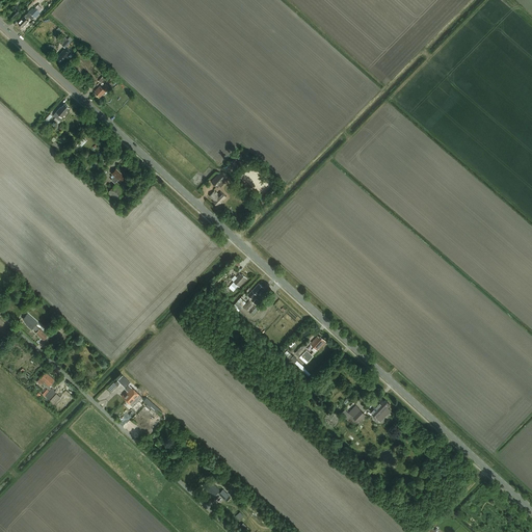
[(20,11),(19,10),(21,7),(17,3),(14,6),(16,8),(14,10),(14,11),(9,16),(12,19),(20,11)]
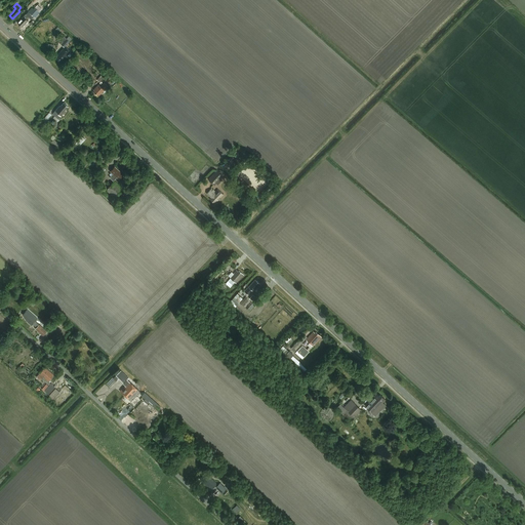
[(26,13),(24,16),(24,15),(17,23),(22,27),(28,21),(26,18),(28,16),(30,17),(32,15),(35,17),(40,12),(34,6),(26,13)]
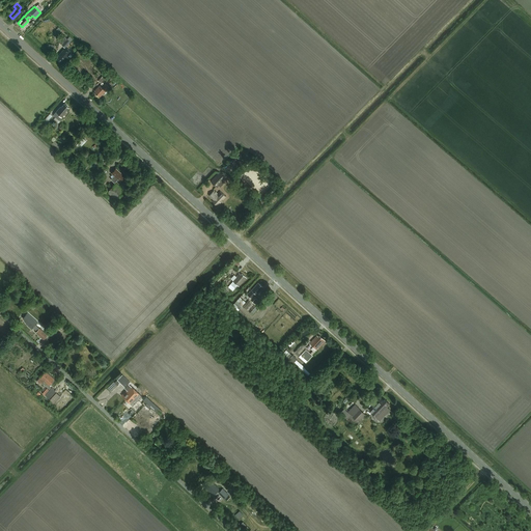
[(73,39),(68,36),(66,38),(64,37),(59,43),(64,48),(73,39)]
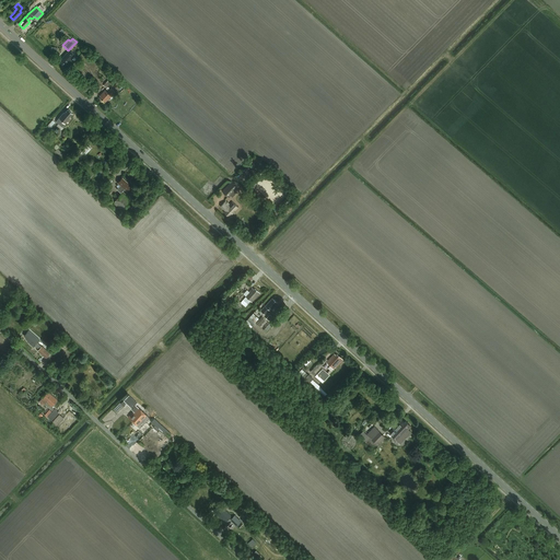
[(66,67),(76,56),(69,49),(60,60),(61,61),(60,62),(63,66),(63,65),(66,67)]
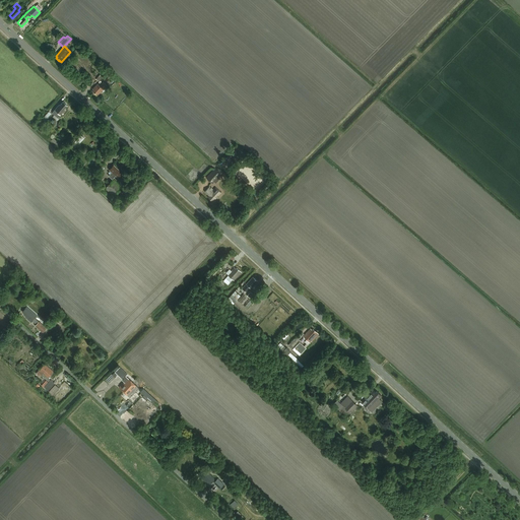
[(93,76),(99,81),(103,77),(100,74),(98,72),(93,76)]
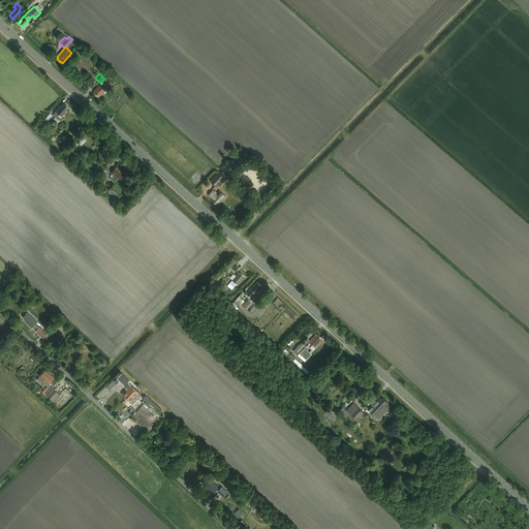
[(109,87),(105,84),(101,87),(99,85),(94,90),(95,92),(94,93),(99,97),(109,87)]
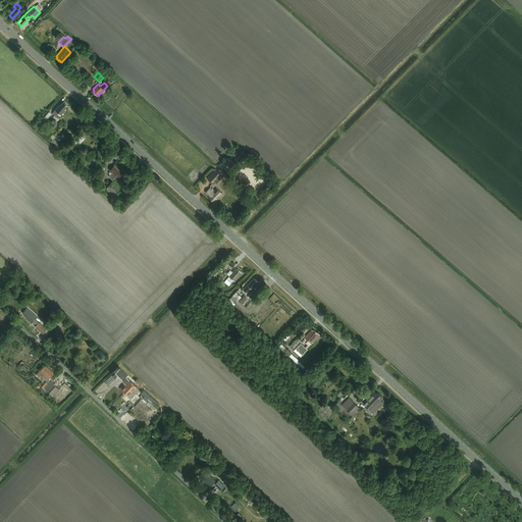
[(61,115),(60,115),(65,109),(67,106),(63,102),(60,105),(59,105),(53,112),(55,115),(52,118),(57,122),(61,117),(60,116),(61,115)]
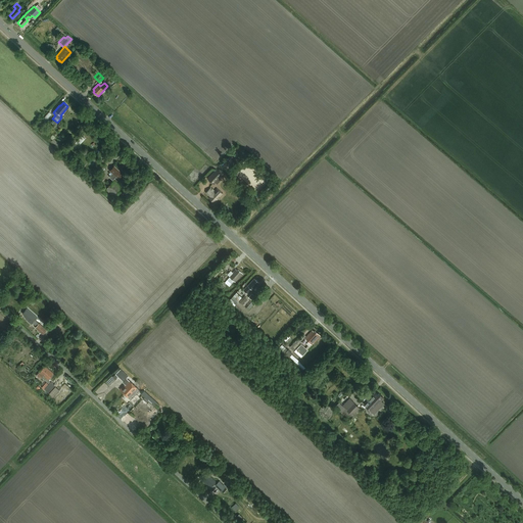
[(84,134),(74,144),(77,147),(87,137),(84,134)]
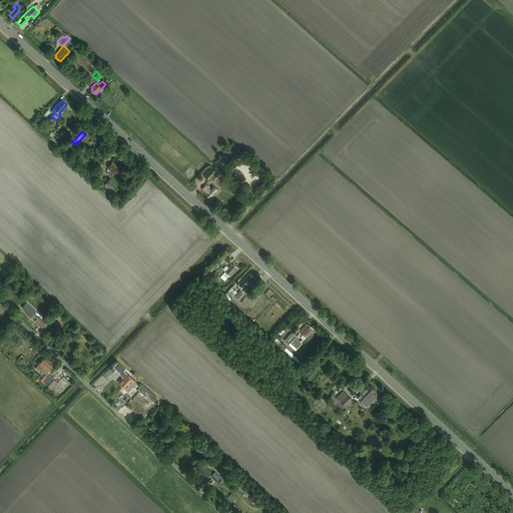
[(112,162),(108,167),(111,170),(111,171),(112,173),(113,172),(116,175),(120,170),(112,162)]
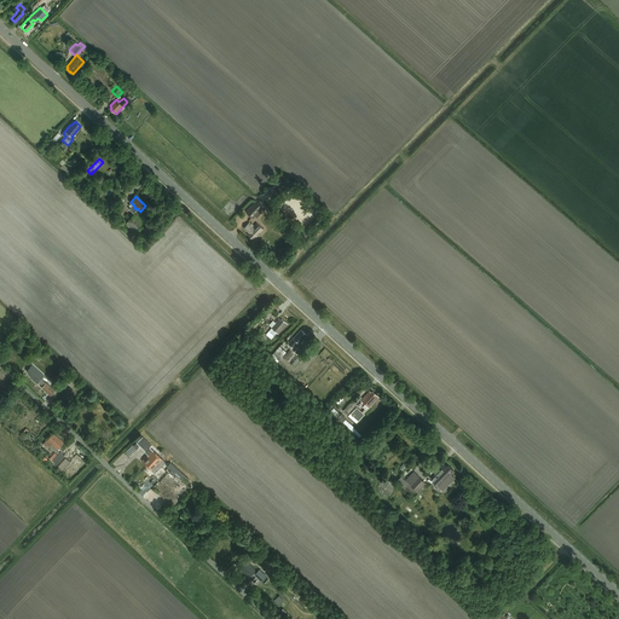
[(252,218),(261,207),(255,201),(246,212),(252,218)]
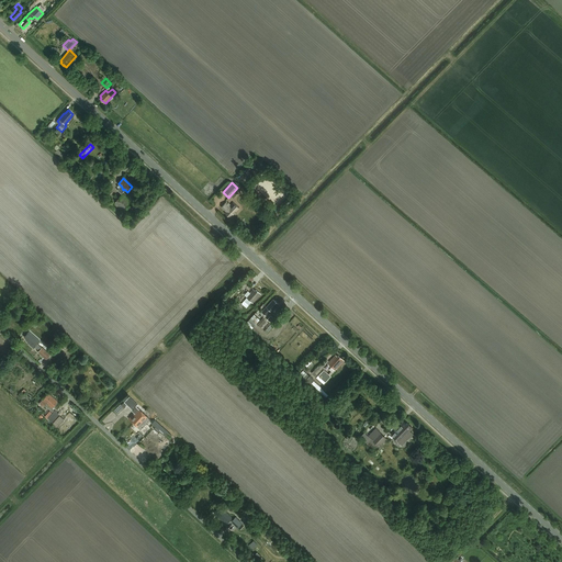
[(133,203),(123,193),(113,203),(124,213),(133,203)]
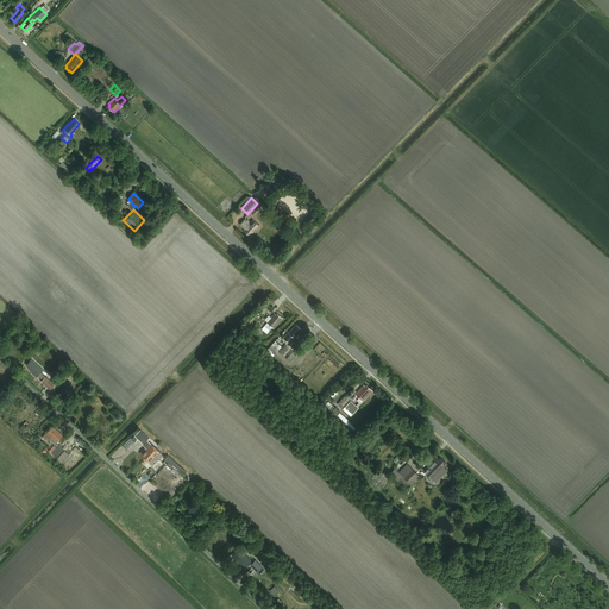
[(252,219),(250,223),(245,218),(239,225),(245,230),(244,231),(249,236),(250,234),(251,236),(259,226),(252,219)]
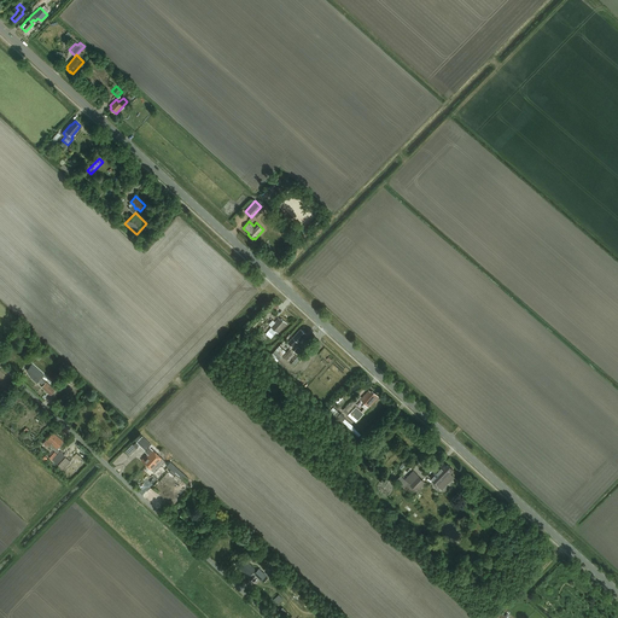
[(270,339),(274,334),(277,332),(278,333),(286,324),(281,319),(280,320),(279,318),(275,321),(277,322),(272,327),(269,331),(266,334),(270,339)]
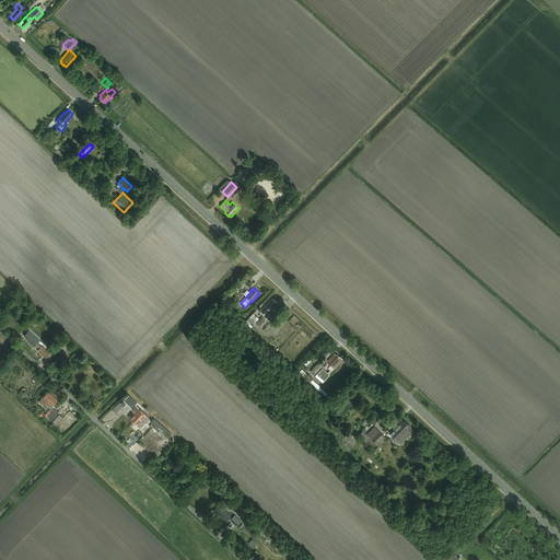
[(272,298),(265,306),(260,311),(265,314),(269,310),(270,310),(277,302),(272,298)]
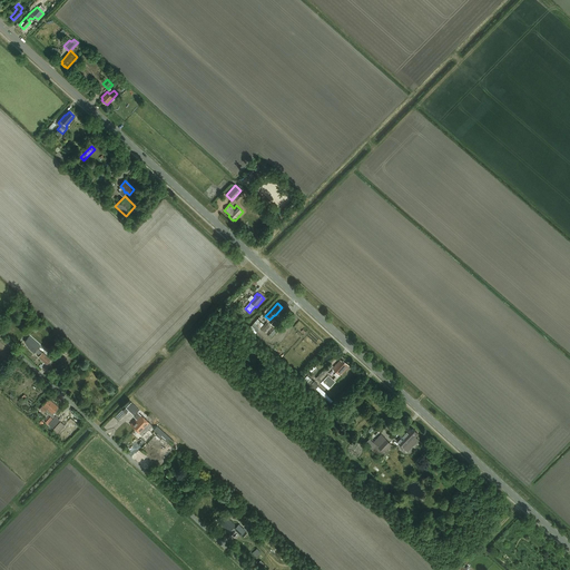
[(258,320),(252,327),(257,332),(263,324),(258,320)]
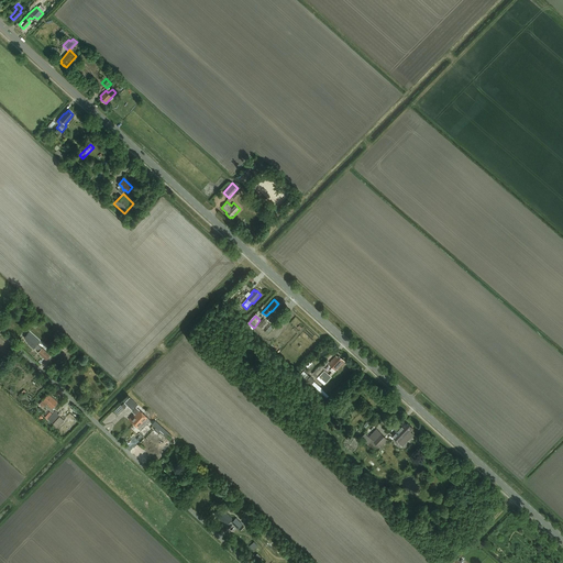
[(260,328),(266,321),(263,318),(257,326),(260,328)]
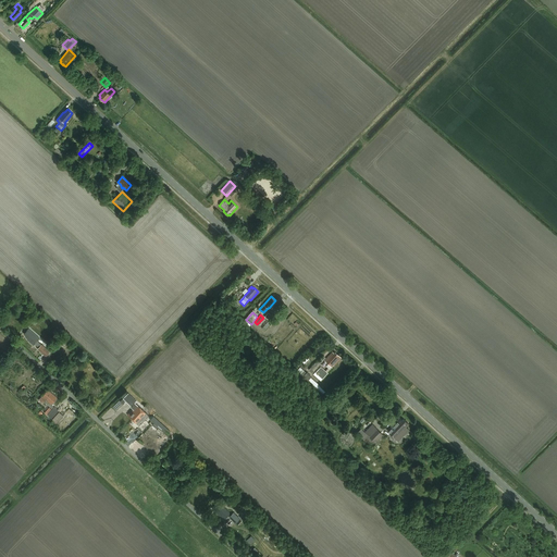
[(28,329),(24,334),(26,336),(25,337),(28,339),(27,339),(34,345),(35,344),(39,347),(37,349),(46,356),(50,351),(41,344),(41,345),(38,341),(39,338),(28,329)]
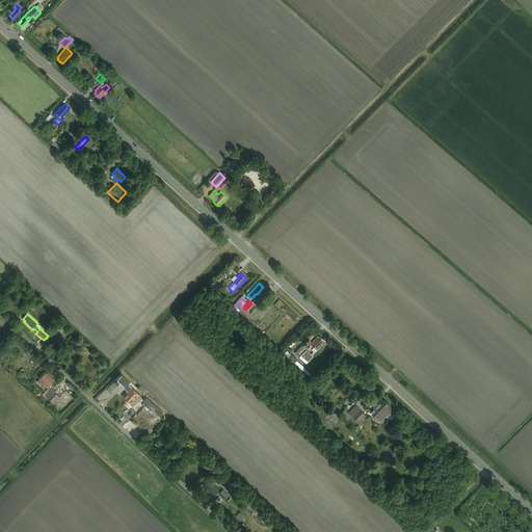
[(320,337),(319,338),(317,337),(310,344),(317,350),(325,342),(320,337)]
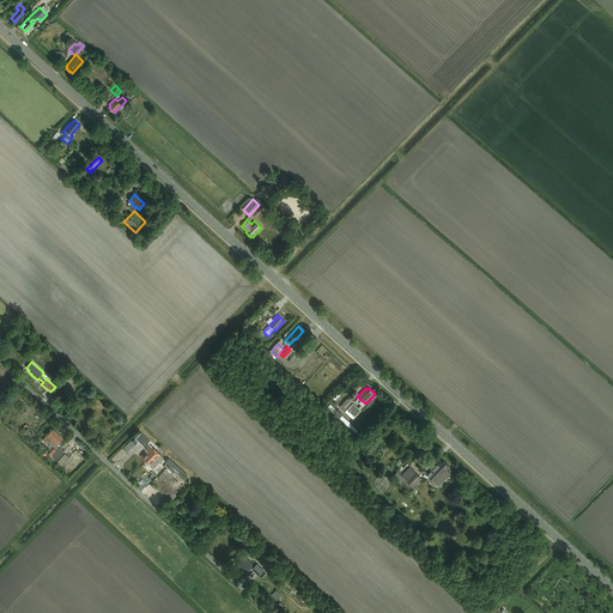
[(352,402),(347,398),(339,407),(344,411),(352,402)]
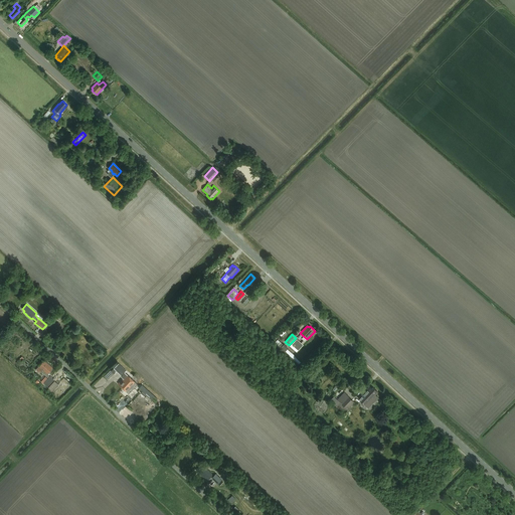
[(296,339),(291,345),(298,350),(303,345),(302,344),(306,340),(303,337),(301,339),(303,341),(300,343),(296,339)]
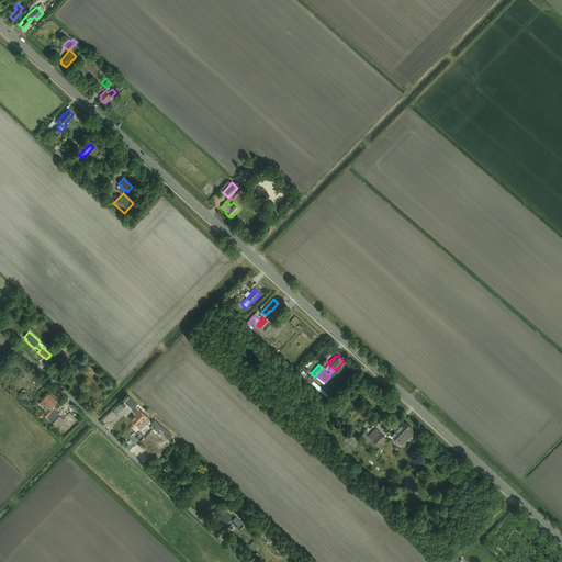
[(43,407),(45,404),(46,405),(47,404),(52,408),(58,402),(49,394),(47,395),(46,394),(41,401),(42,401),(38,404),(43,407)]
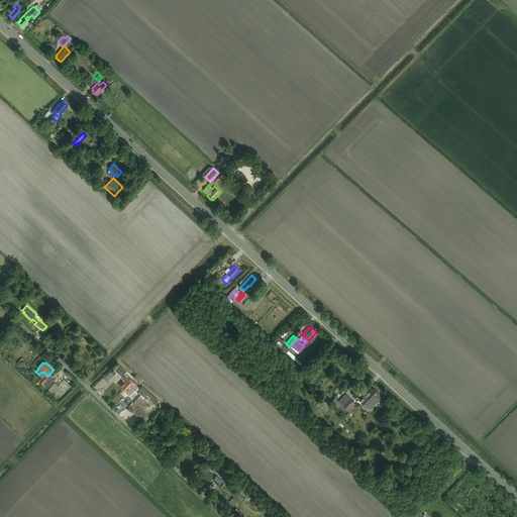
[(114,376),(117,373),(122,378),(121,378),(123,380),(118,386),(122,389),(131,380),(128,377),(125,374),(127,373),(119,365),(114,370),(111,373),(114,376)]
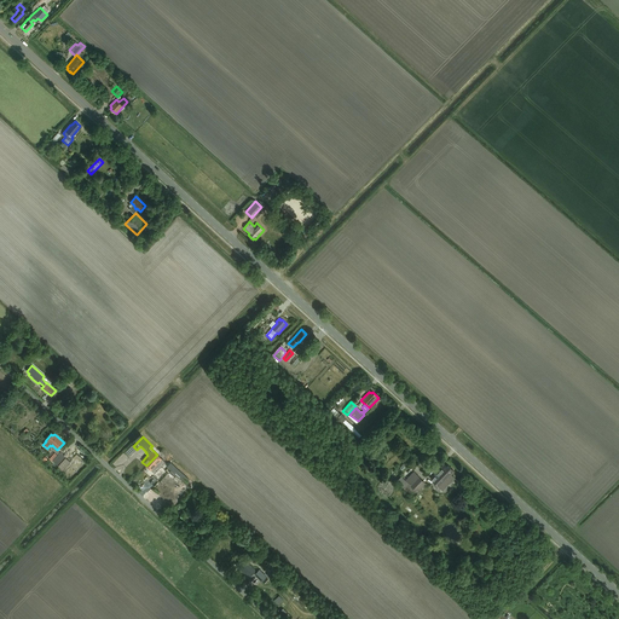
[(70,462),(59,452),(52,461),(63,469),(70,462)]
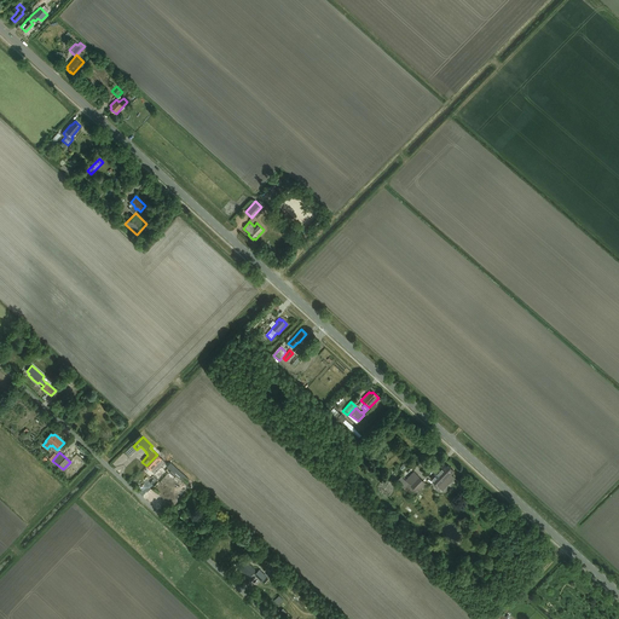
[(157,455),(146,466),(152,470),(161,461),(160,460),(161,458),(157,455)]
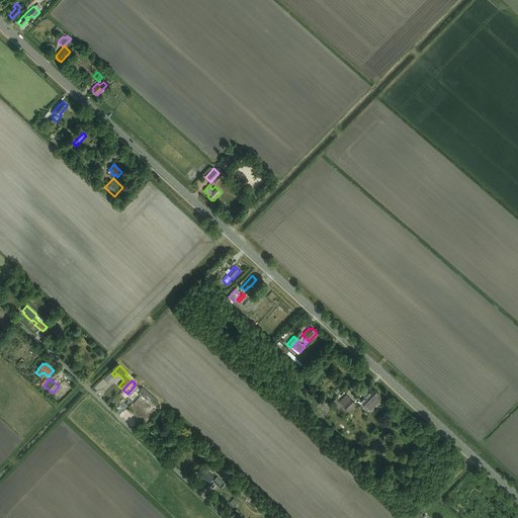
[(158,401),(143,387),(140,391),(155,405),(158,401)]
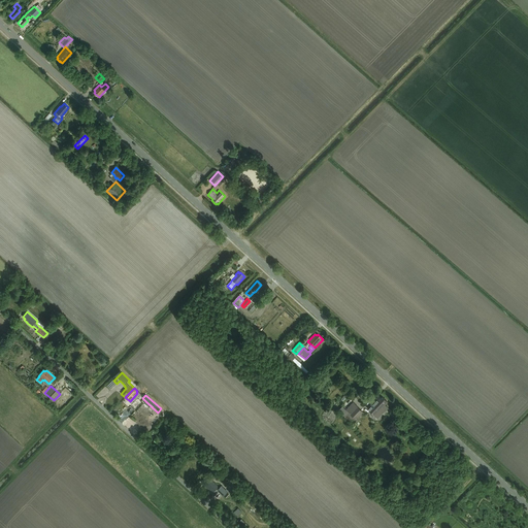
[(368,407),(377,417),(385,409),(383,407),(388,402),(383,397),(381,398),(380,396),(374,402),(373,401),(368,407)]
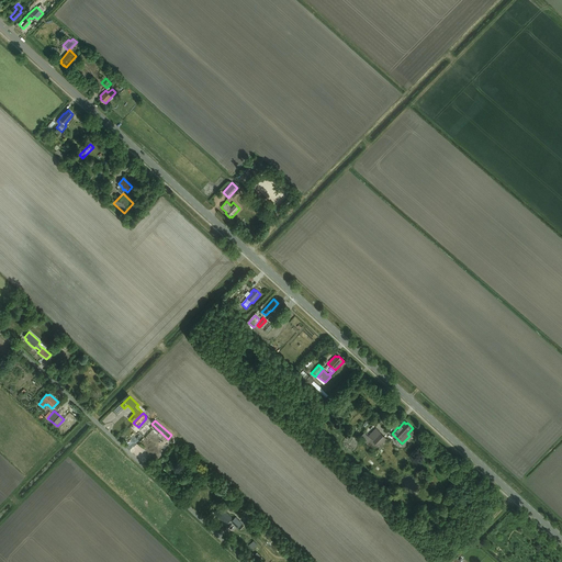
[(386,439),(375,428),(368,436),(363,433),(360,437),(374,451),(386,439)]
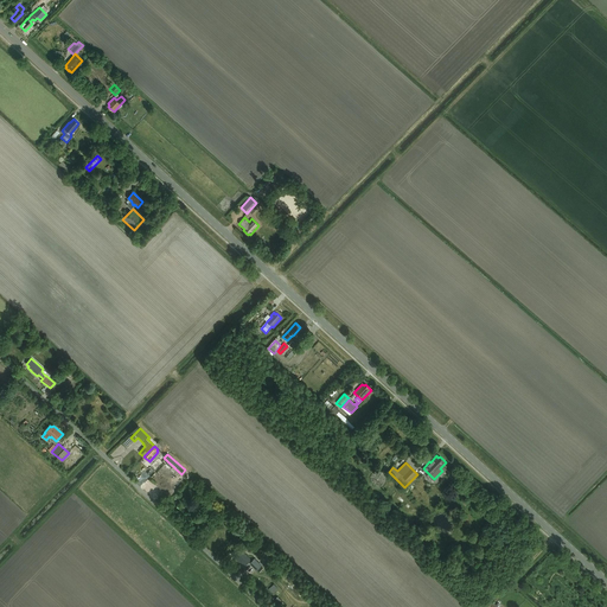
[(244,567),(250,560),(243,553),(244,551),(240,548),(237,550),(236,550),(234,554),(235,555),(232,556),(244,567)]
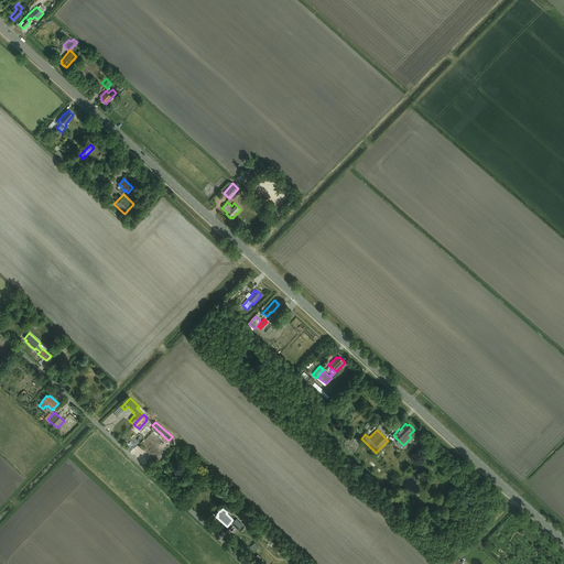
[(237,518),(231,522),(238,529),(243,524),(237,518)]
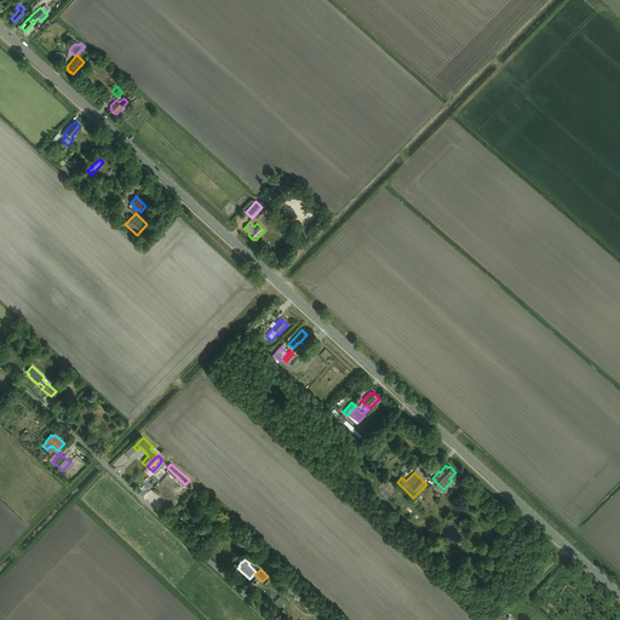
[(275,601),(279,606),(285,601),(280,596),(275,601)]
